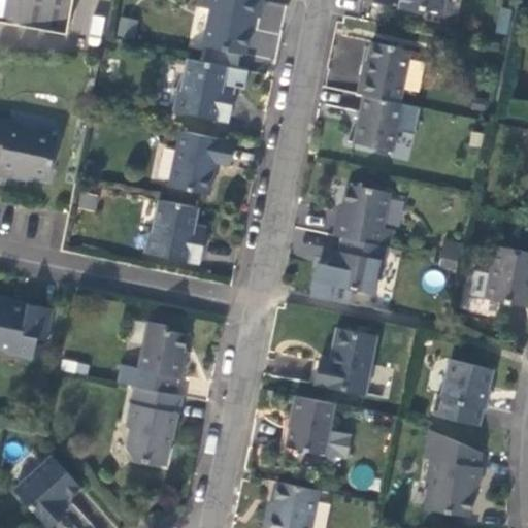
[(0,0),(0,20),(66,32),(72,0),(0,0)]
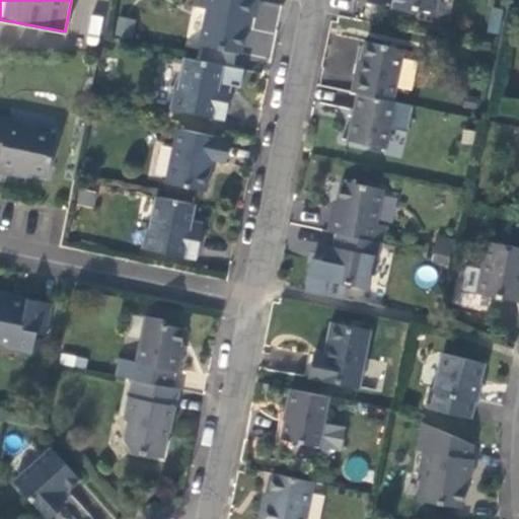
[(255,16),(258,0),(197,0),(196,4),(209,7),(201,43),(240,52),(248,15),(255,16)]
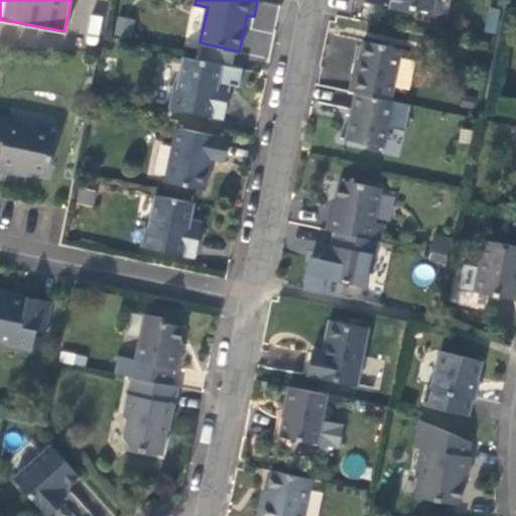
[(391,0),(390,8),(410,11),(417,7),(433,10),(435,0),(391,0)]
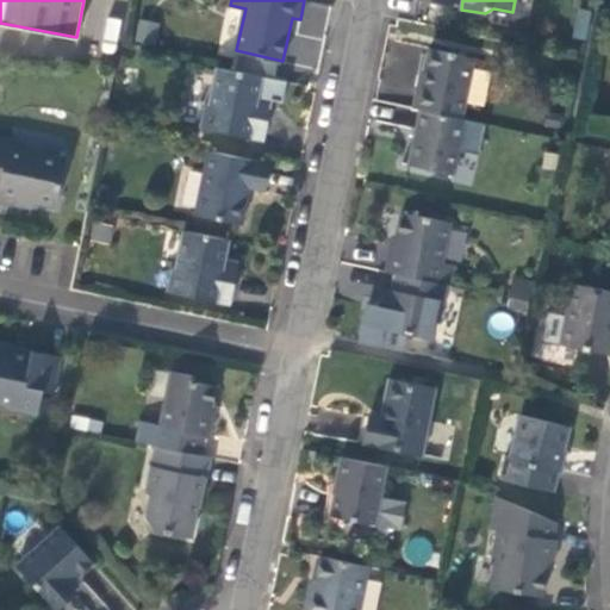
[(577,8),(572,36),(585,38),(590,10),(577,8)]
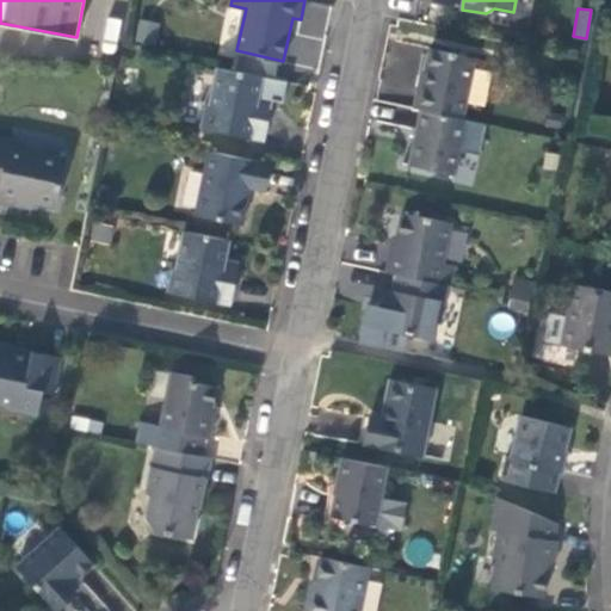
[(137,20),(135,43),(155,44),(158,23),(137,20)]
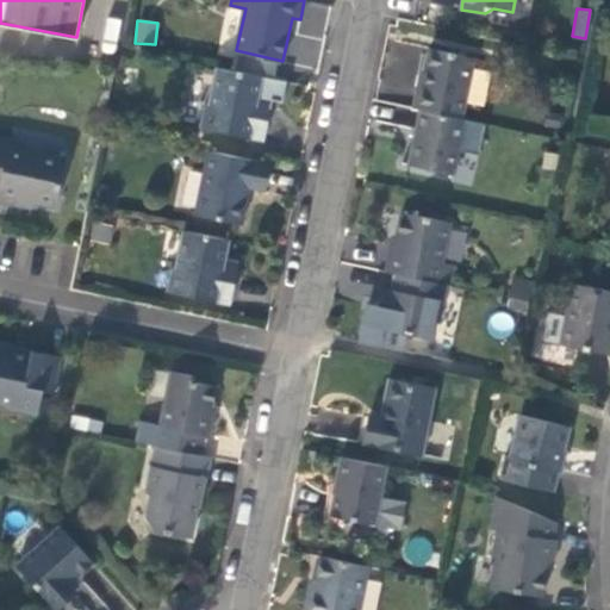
[(419,83),(415,106),(421,109),(461,117),(474,57),(431,48),(425,75),(423,85),(419,83)]
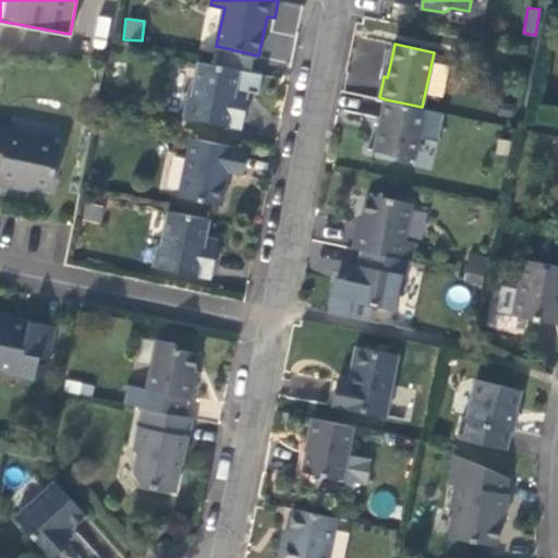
[(238,83),(241,69),(198,60),(193,91),(189,94),(185,109),(242,121),(246,102),(234,100),(238,83)]
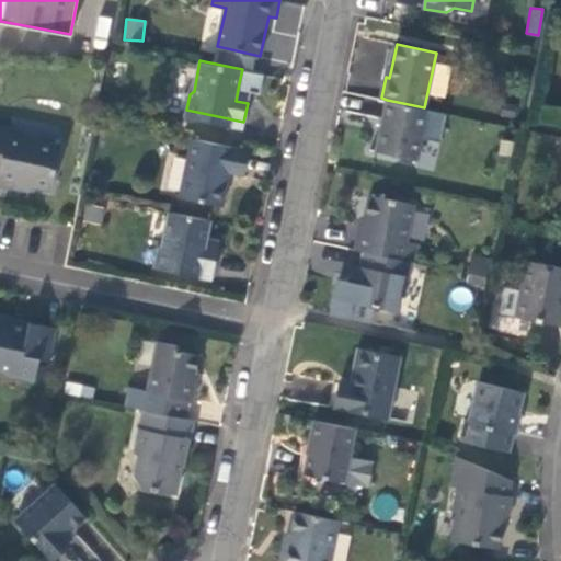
[(252,86),(239,83),(236,101),(248,103),(249,96),(252,86)]
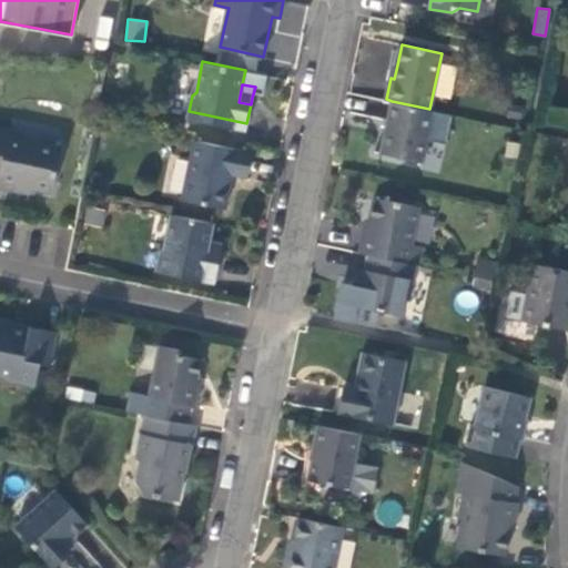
[(423,161),(434,110),(429,109),(392,101),(386,129),(382,152),(423,161)]
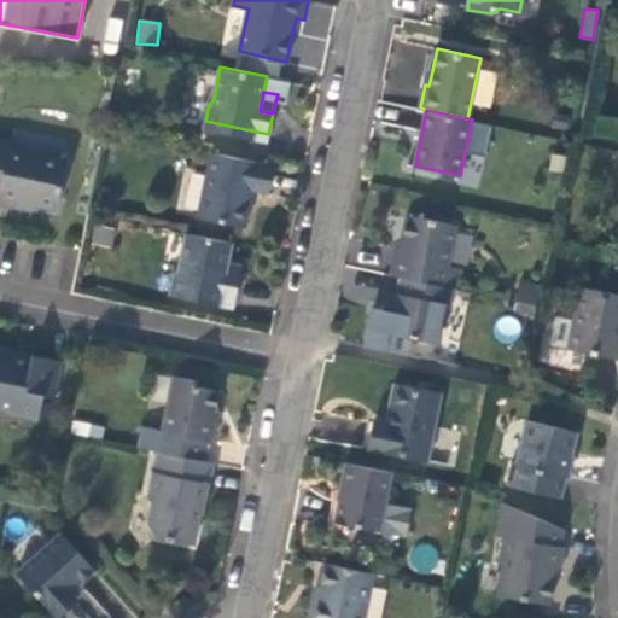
[(0,200),(7,203),(19,205),(21,199),(54,207),(64,161),(10,150),(12,139),(0,136),(0,200)]
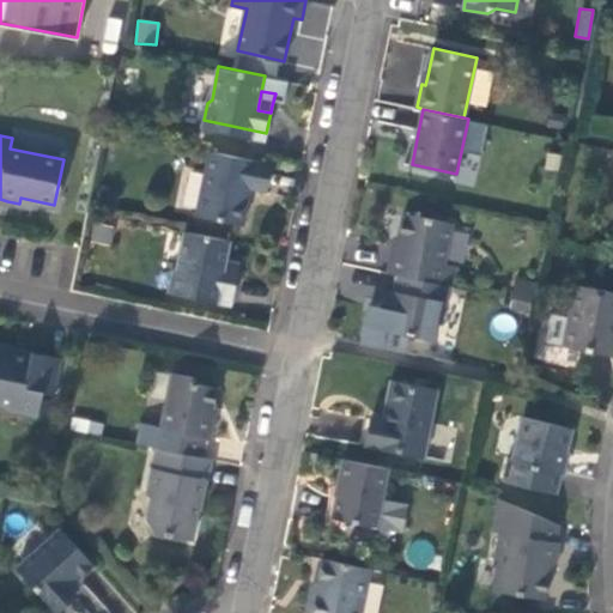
[(269,178),(273,163),(210,150),(198,214),(243,223),(252,187),(267,190),(269,178)]
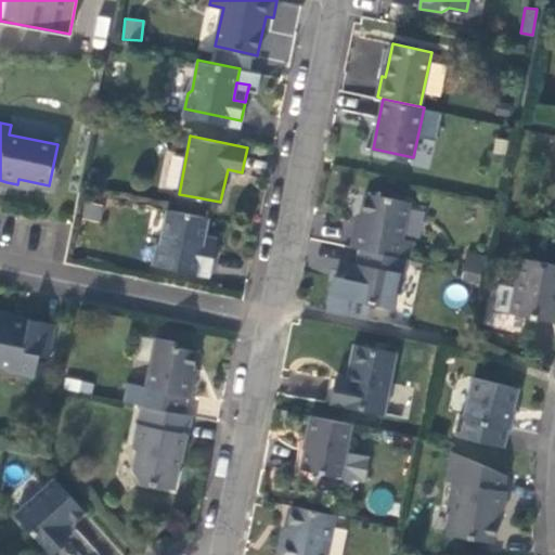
[(159,186),(176,190),(182,155),(166,152),(159,186)]
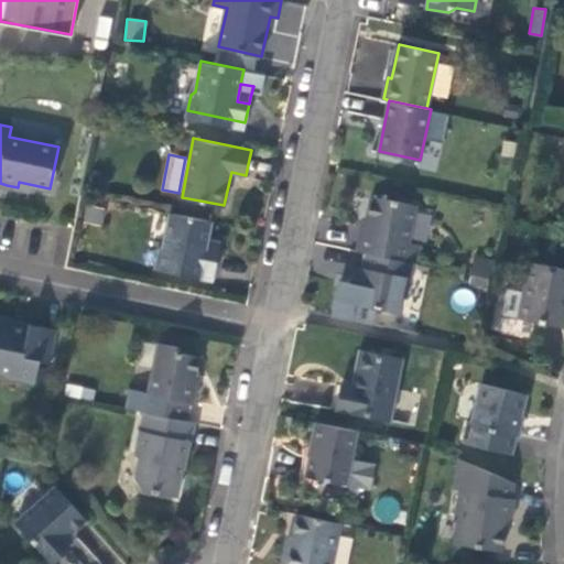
[(361,235),(358,249),(367,251),(414,261),(418,242),(409,241),(415,207),(371,198),(367,220),(365,231),(361,235)]
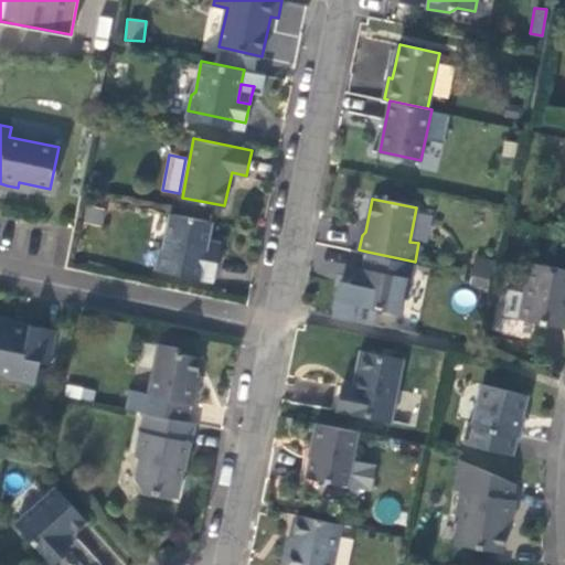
[(83,222),(102,225),(105,208),(86,204),(83,222)]
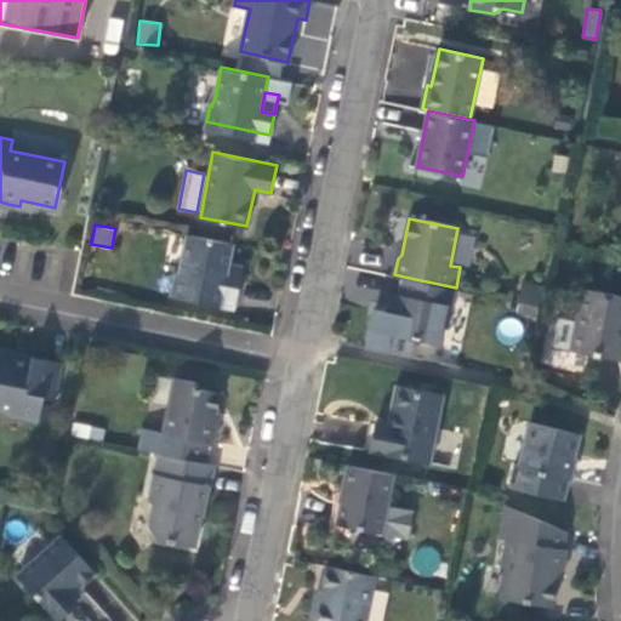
[(229,265),(234,243),(188,233),(181,267),(176,271),(171,294),(234,307),(239,286),(226,284),(229,265)]
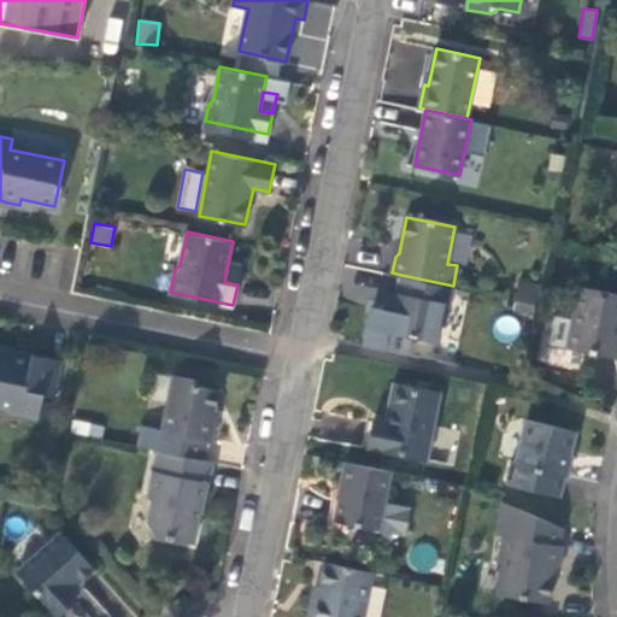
[(241,265),(228,263),(224,282),(238,285),(240,275),(241,265)]
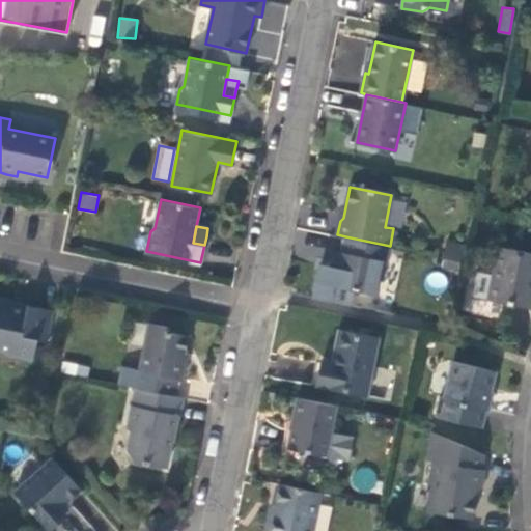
[(333,258),(331,267),(316,262),(310,298),(351,306),(355,289),(376,294),(383,260),(387,261),(390,246),(345,236),(341,251),(335,249),(333,258)]
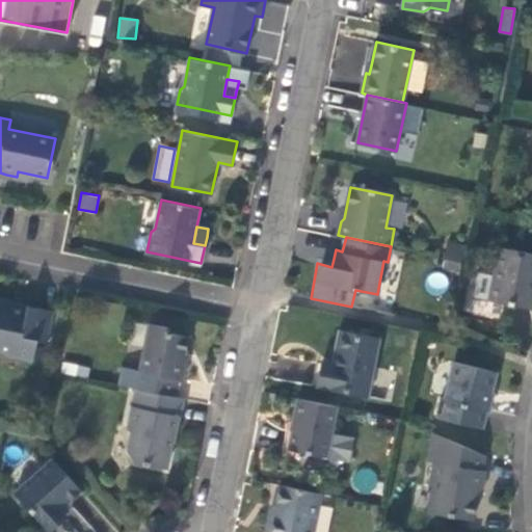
[(449,243),(445,259),(464,263),(468,246),(449,243)]
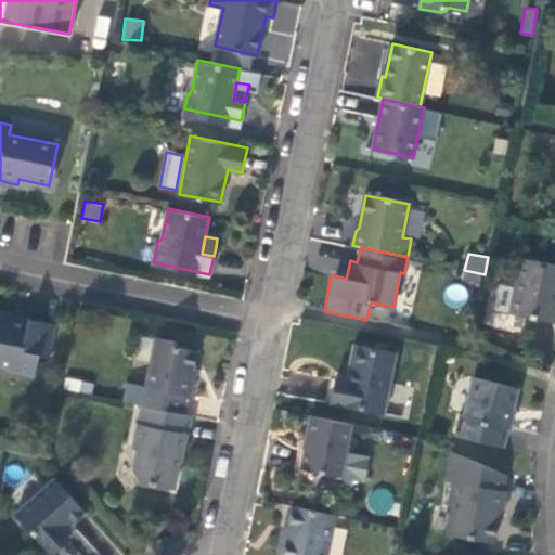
[(554,262),(523,257),(516,285),(503,283),(498,309),(554,321),(554,317),(554,262)]
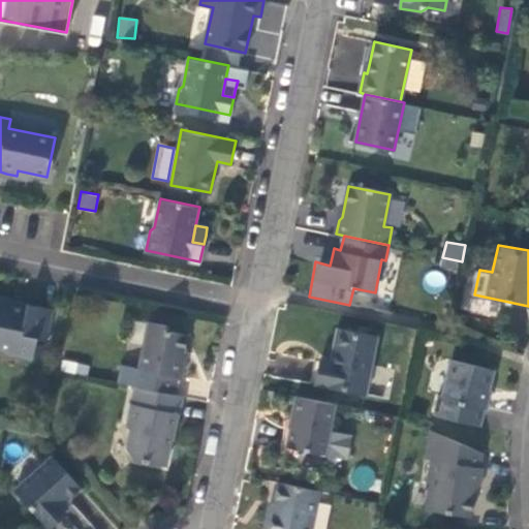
[(34,354),(37,337),(28,335),(34,305),(12,300),(0,297),(0,345),(7,347),(9,350),(34,354)]
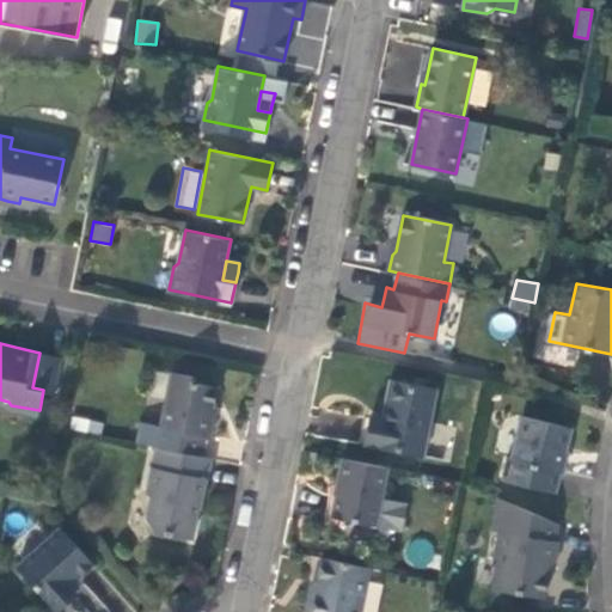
[(50,354),(40,353),(32,387),(43,390),(50,354)]
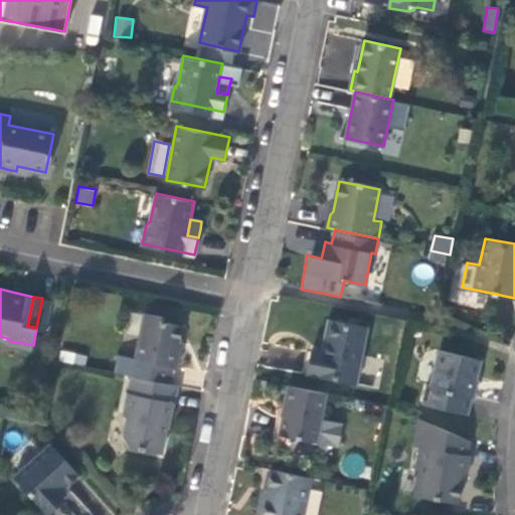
[(127,356),(124,373),(132,375),(171,383),(174,368),(177,367),(179,358),(181,348),(178,348),(182,325),(167,322),(163,316),(146,313),(135,358),(127,356)]
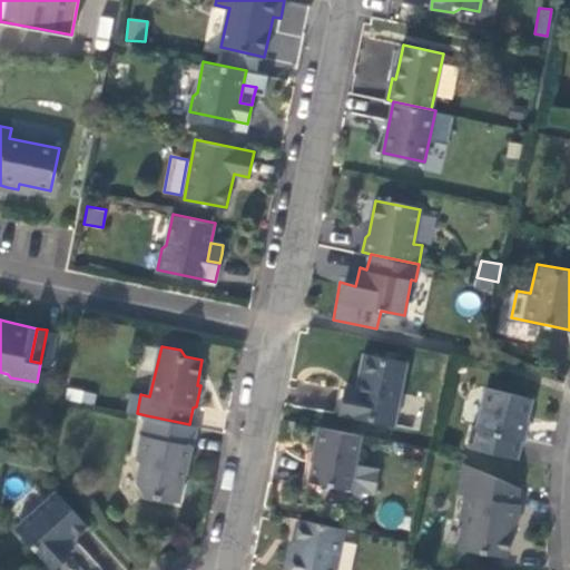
[(342,413),(390,422),(395,423),(408,362),(401,362),(364,354),(360,377),(357,390),(346,389),(342,413)]
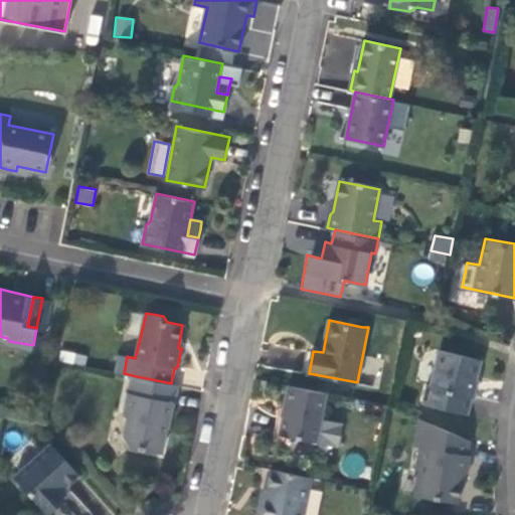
[(303,372),(309,373),(313,351),(307,349),(303,372)]
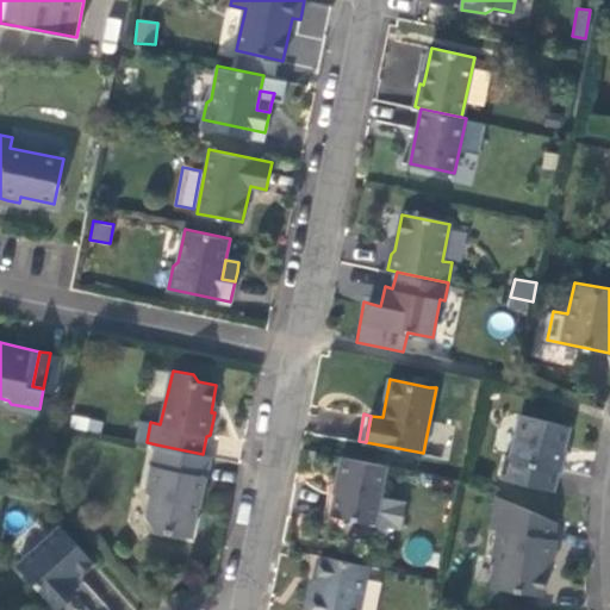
[(561,455),(568,425),(522,415),(512,455),(506,454),(500,477),(553,490),(561,455)]
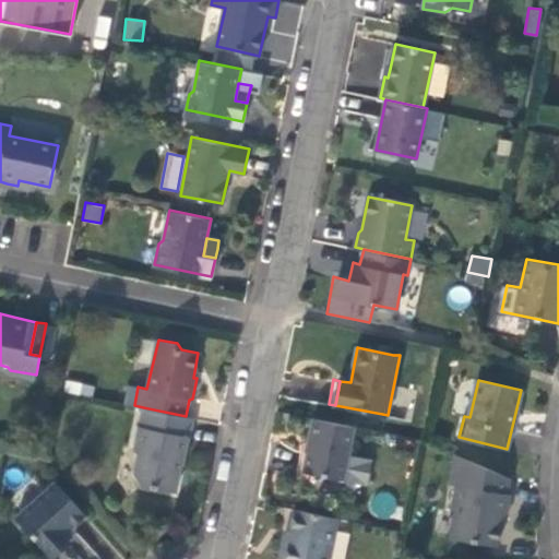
[(127,390),(125,403),(134,405),(138,387),(131,385),(130,391),(127,390)]
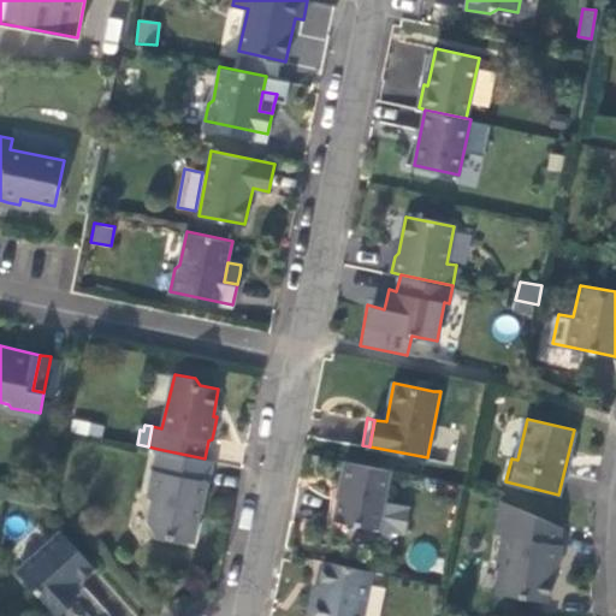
[(209,480),(213,461),(205,458),(158,449),(148,496),(153,501),(148,522),(157,533),(194,540),(201,505),(206,480),(209,480)]
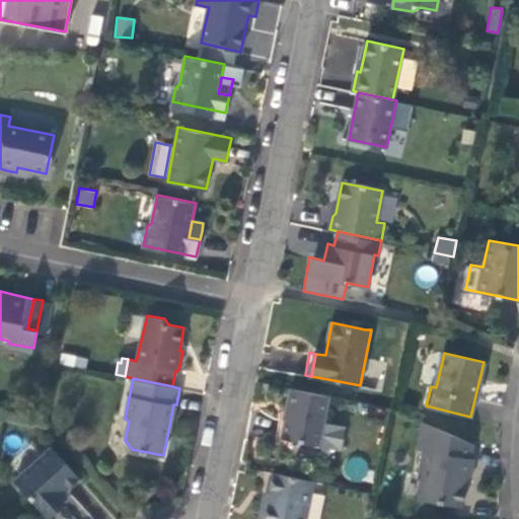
[(324,422),(329,395),(292,388),(288,410),(282,437),(319,445),(340,448),(345,427),(324,422)]
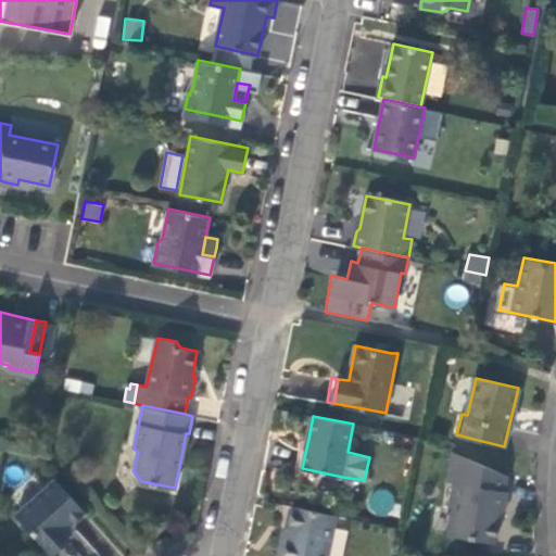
[(503,485),(504,472),(450,450),(445,479),(451,480),(447,505),(451,505),(447,532),(494,539),(496,516),(495,515),(496,507),(504,508),(505,498),(506,488),(503,485)]
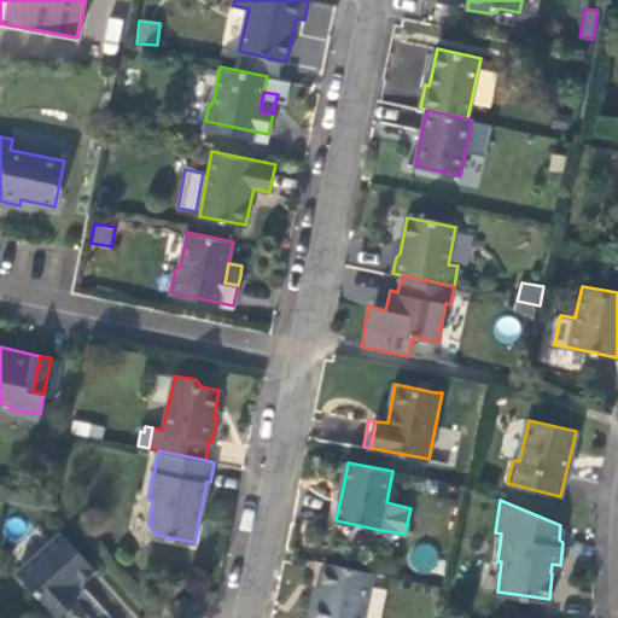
[(94,569),(62,532),(17,572),(54,613),(74,595),(70,592),(80,582),(94,569)]
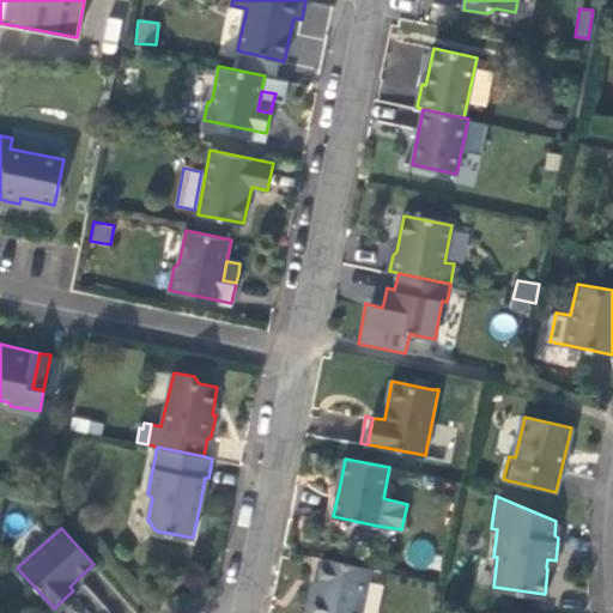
[(359,612),(369,566),(323,558),(320,577),(316,593),(311,592),(307,612),(359,612)]
